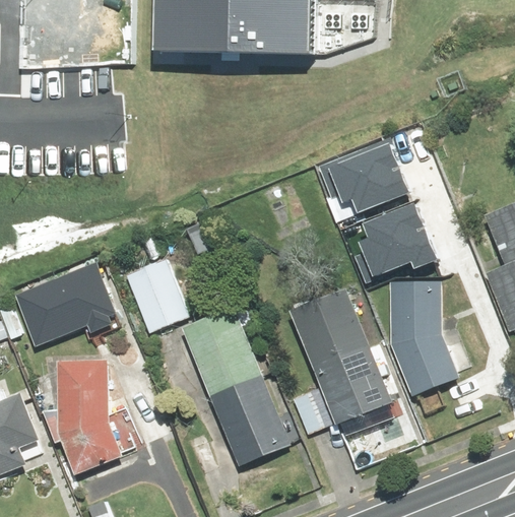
[(304,51),(304,0),(148,0),(147,47),(304,51)]
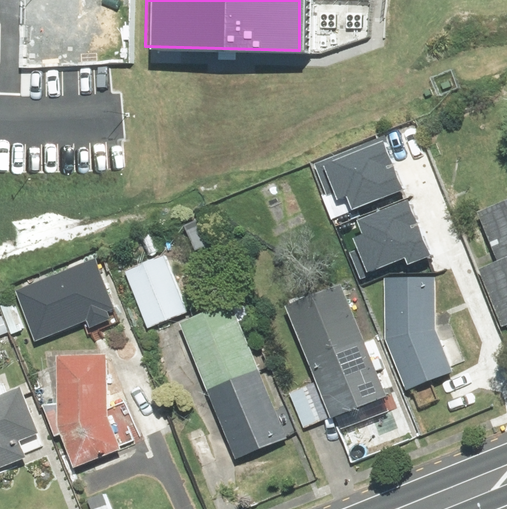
[(421,76),(406,82),(412,92),(425,87),(421,76)]
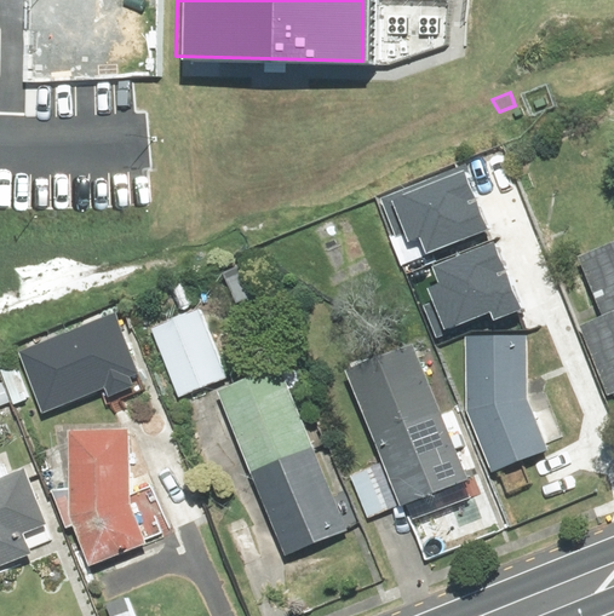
[(483,120),(476,104),(459,110),(468,126),(483,120)]
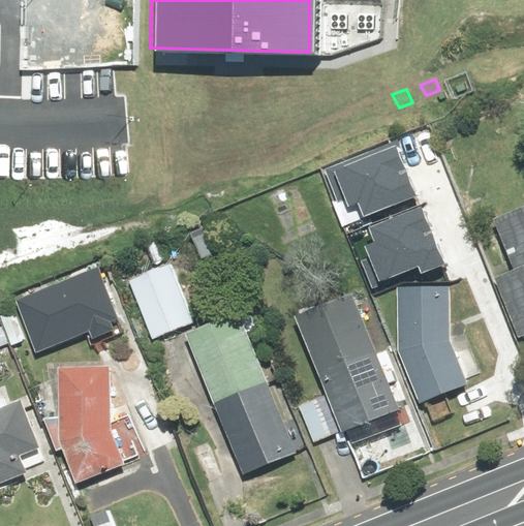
[(325,165),(336,196),(350,190),(355,199),(362,197),(367,212),(420,192),(398,137),(325,165)]
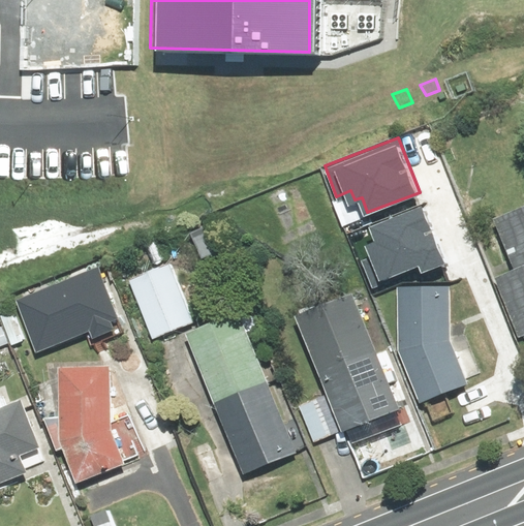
[(370,239),(384,274),(422,258),(425,268),(454,256),(431,199),(377,220),(383,235),(370,239)]
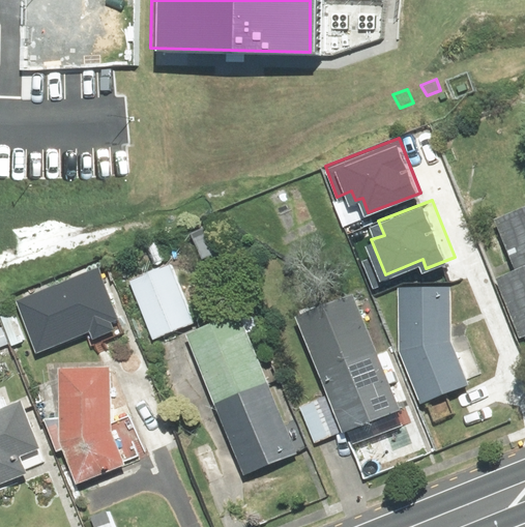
[(524,206),(493,218),(513,270),(495,276),(524,357),(524,206)]
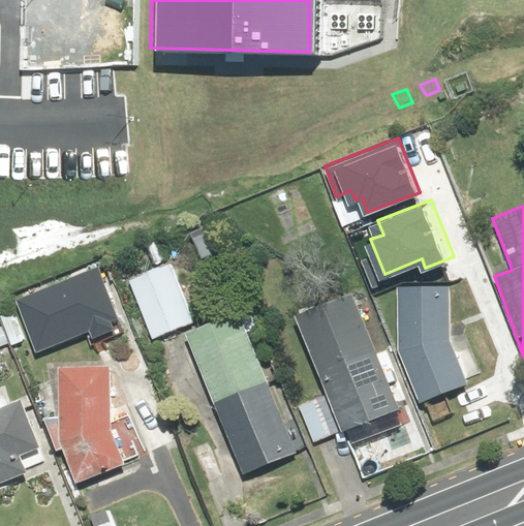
[(166,260),(126,277),(150,337),(191,321),(166,260)]
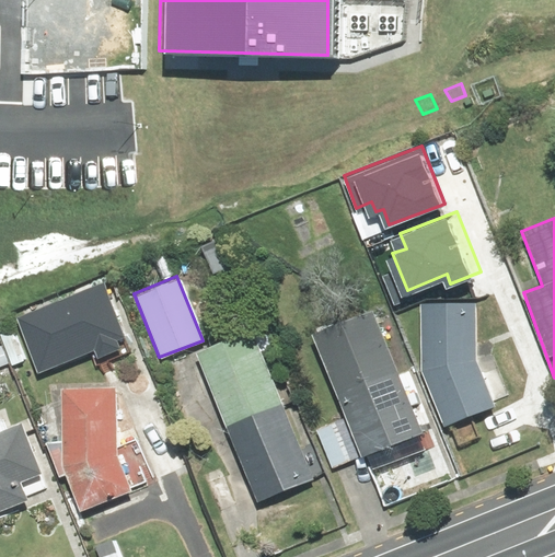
[(19,315),(39,366),(94,344),(97,352),(123,343),(118,333),(125,329),(105,281),(19,315)]
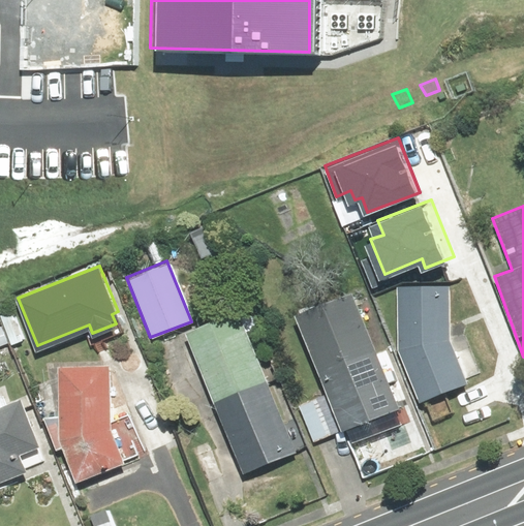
[(325,393),(297,403),(311,441),(341,430),(342,435),(399,412),(348,286),(290,309),(325,393)]
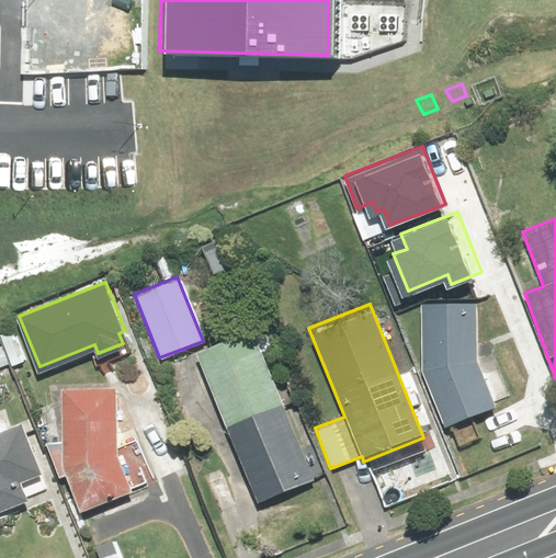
[(477,304),(420,304),(421,374),(444,430),(496,408),(477,361),(477,304)]
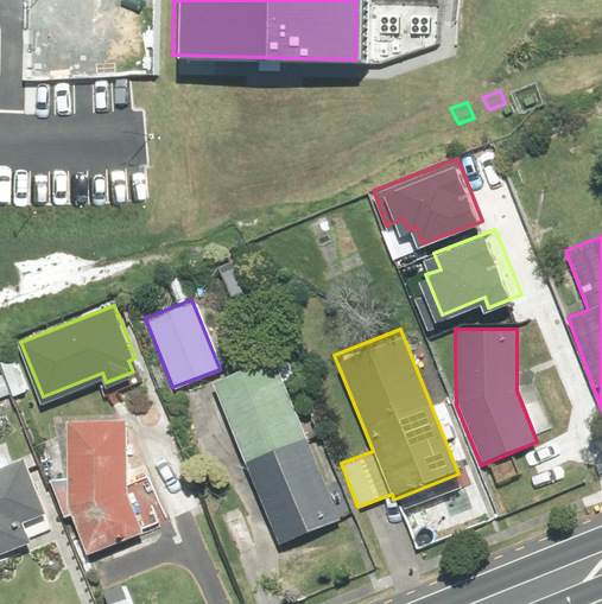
[(274,358),(211,383),(277,546),(340,521),(274,358)]
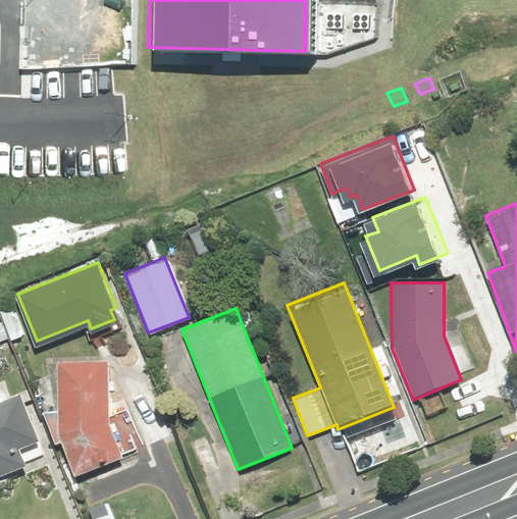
[(108,361),(56,362),(57,412),(42,412),(54,445),(61,443),(74,477),(122,458),(109,425),(108,361)]
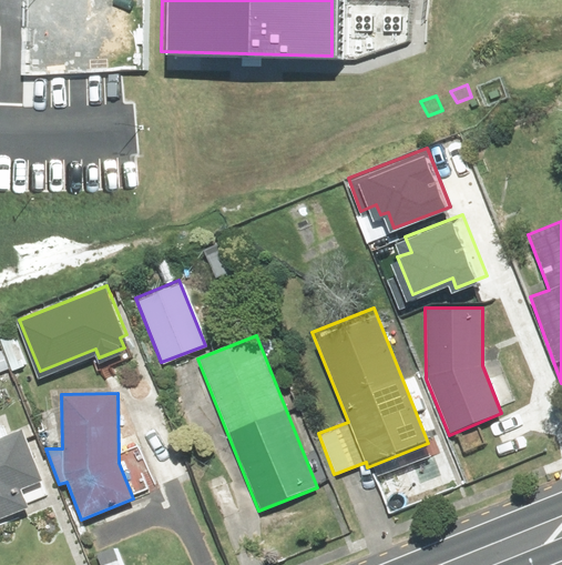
[(21,429),(0,436),(0,520),(30,507),(22,490),(43,482),(21,429)]
